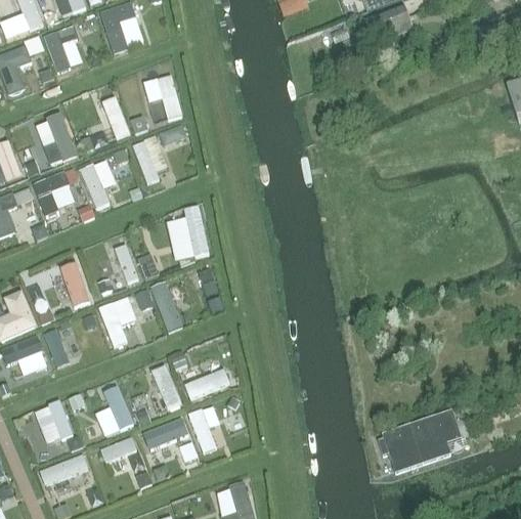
[(20,0),(29,27),(42,24),(35,0),(20,0)]
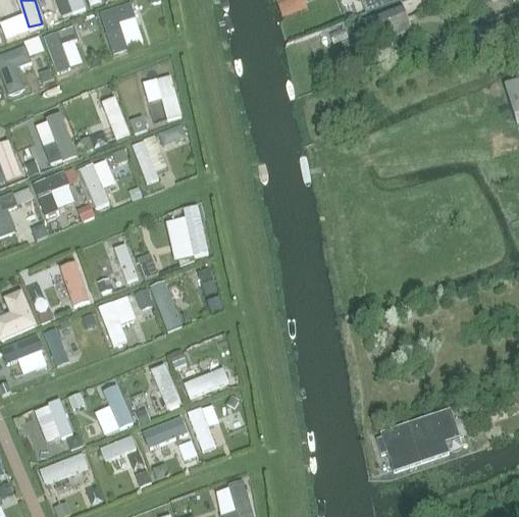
[(65,0),(68,10),(85,5),(83,0),(65,0)]
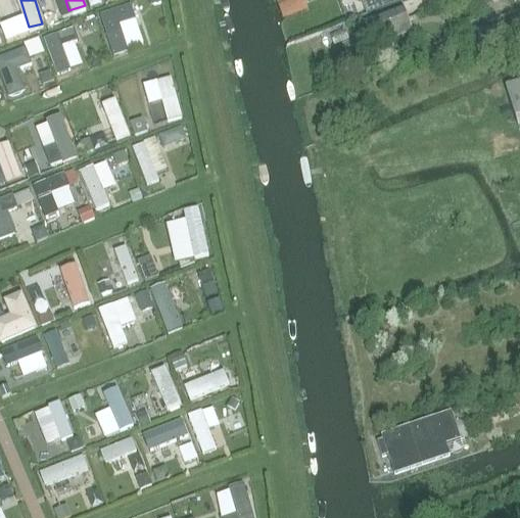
[(129,46),(120,19),(136,14),(131,0),(119,0),(96,8),(112,52),(129,46)]
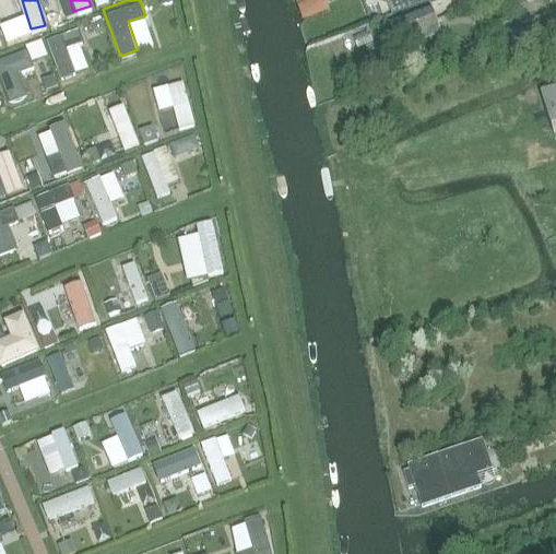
[(390,0),(395,12),(426,0),(390,0)]
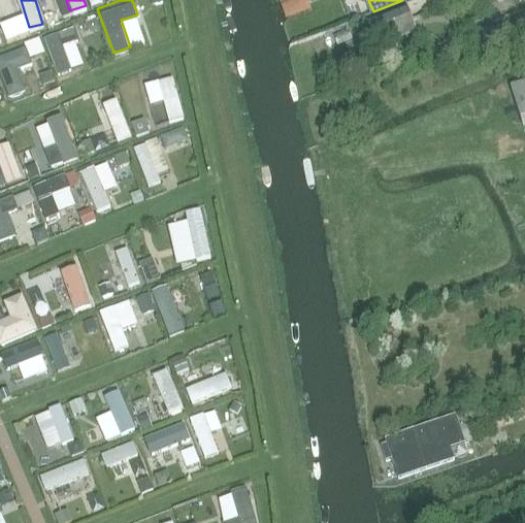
[(419,28),(408,1),(390,8),(369,17),(370,20),(375,32),(380,42),(419,28)]
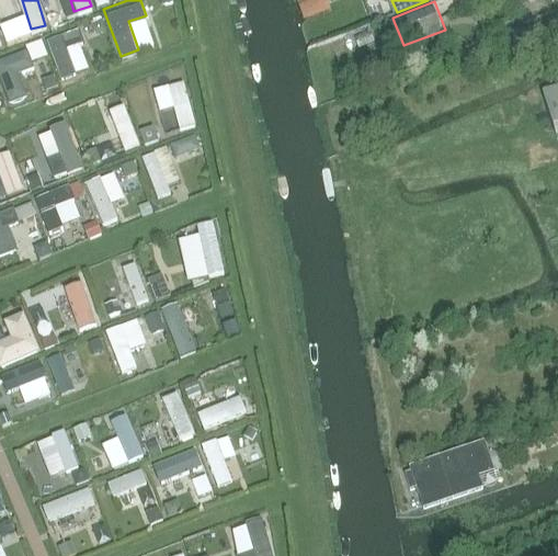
[(50,13),(55,23),(67,19),(63,9),(50,13)]
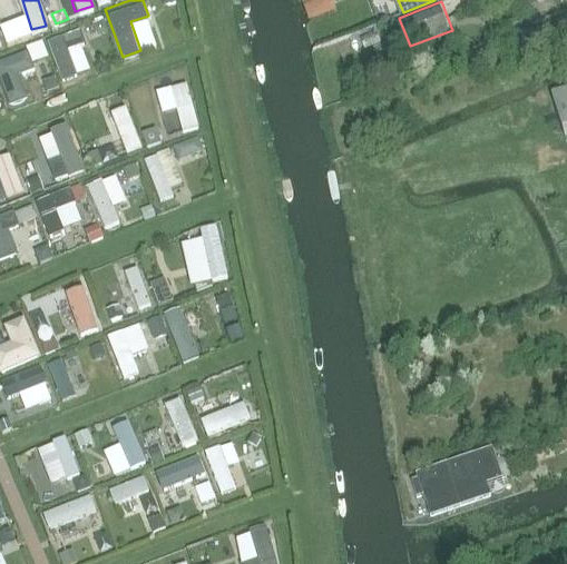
[(111,28),(107,17),(96,20),(98,28),(104,30),(111,28)]
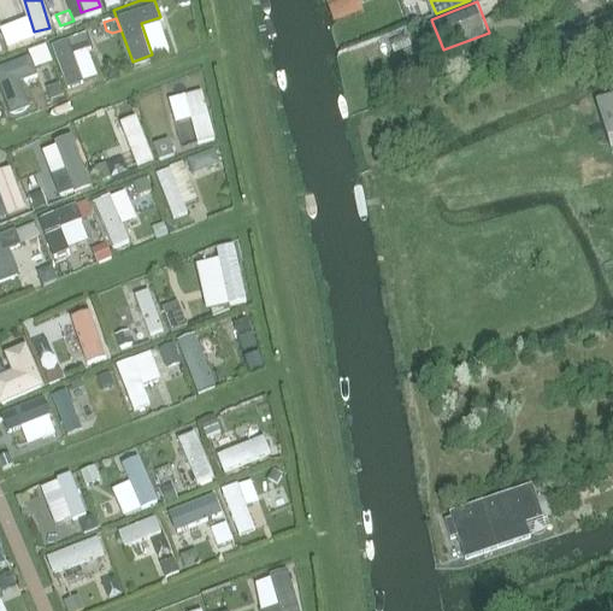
[(16,29),(6,34),(12,47),(22,42),(16,29)]
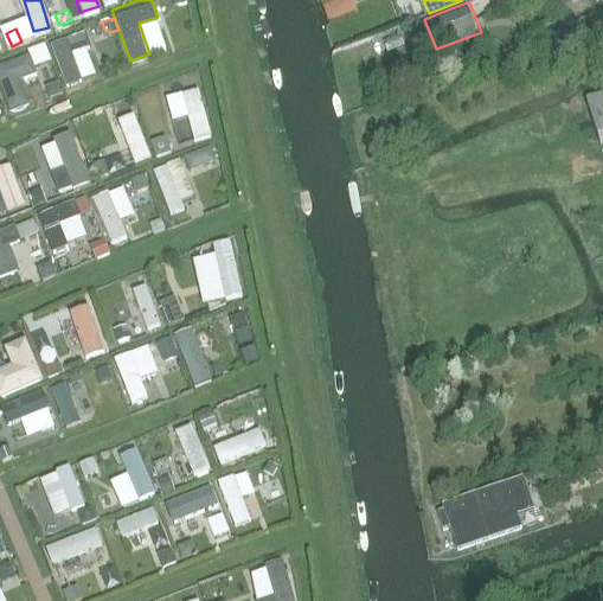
[(0,76),(5,89),(37,77),(27,49),(0,58),(0,76)]
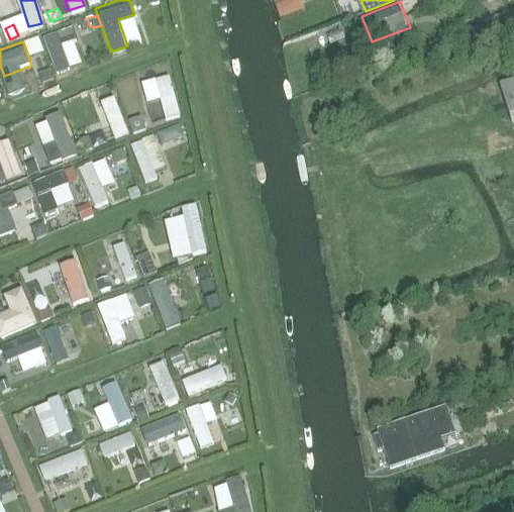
[(52,68),(46,70),(43,75),(46,81),(56,77),(52,68)]
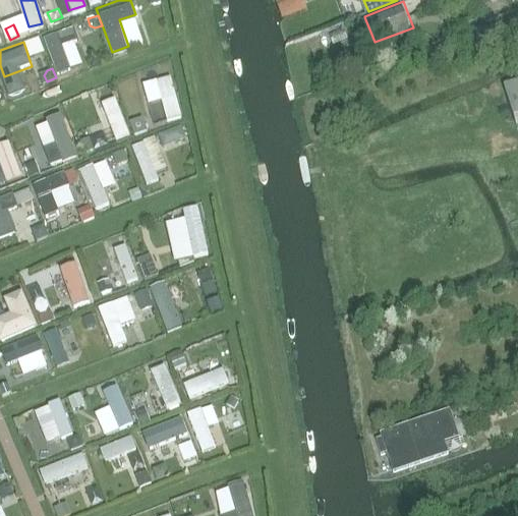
[(165,114),(181,109),(170,69),(155,74),(165,114)]
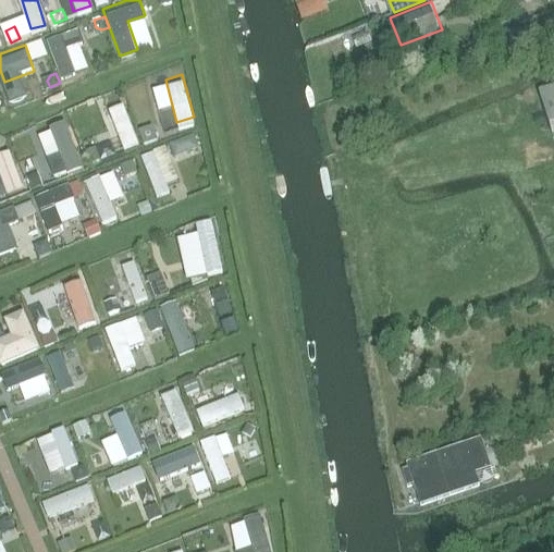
[(553,85),(541,89),(553,126),(553,85)]
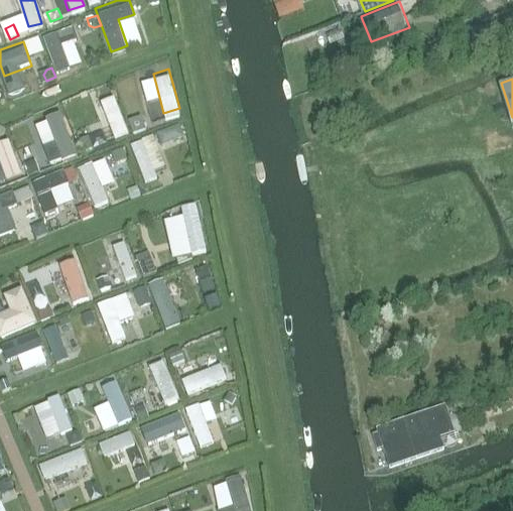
[(56,150),(69,147),(59,112),(33,118),(39,143),(54,140),(56,150)]
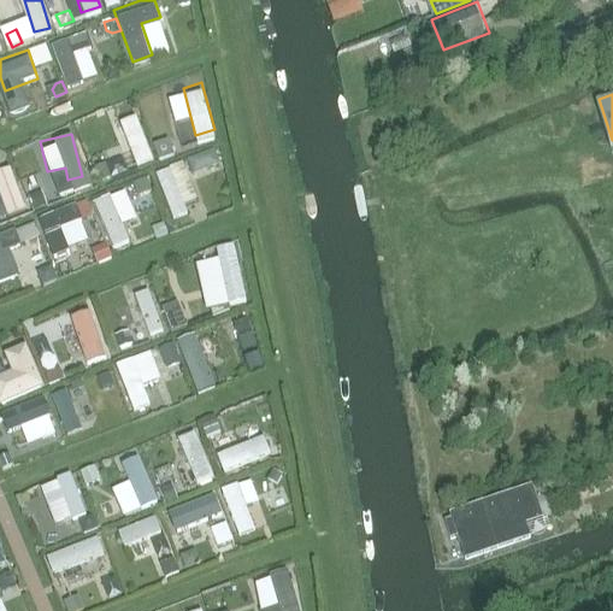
[(172,136),(159,141),(164,154),(177,150),(172,136)]
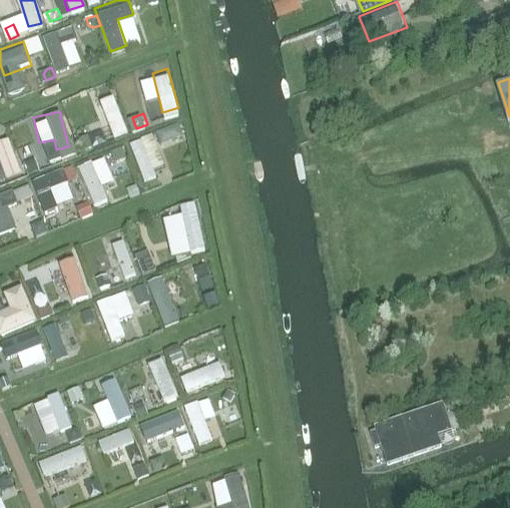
[(181,121),(169,125),(172,131),(179,134),(185,132),(181,121)]
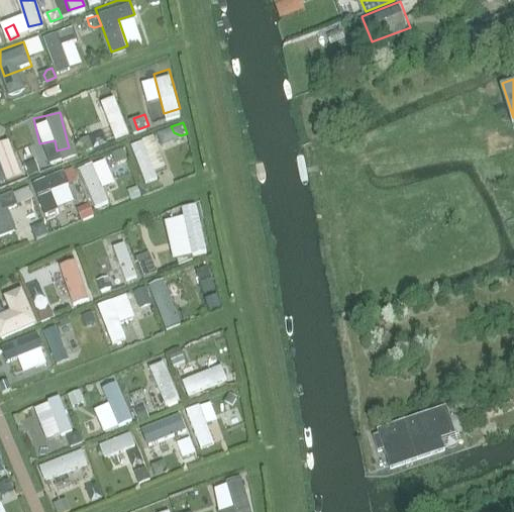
[(153,165),(165,161),(153,129),(129,137),(144,178),(157,174),(153,165)]
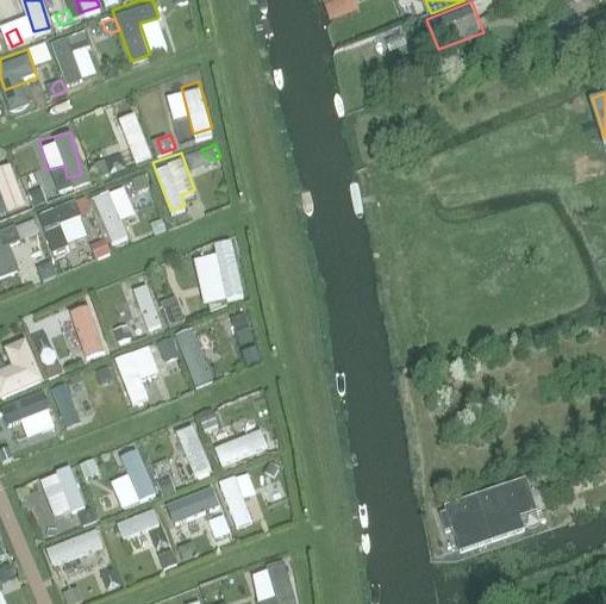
[(107,159),(97,162),(101,175),(112,170),(107,159)]
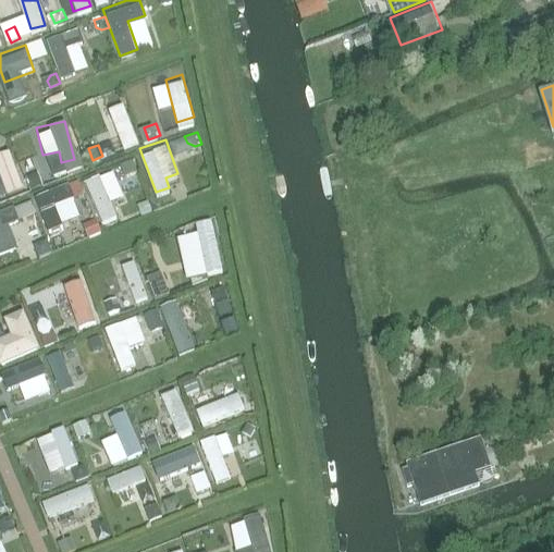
[(19,185),(9,149),(0,151),(0,170),(2,170),(7,188),(19,185)]
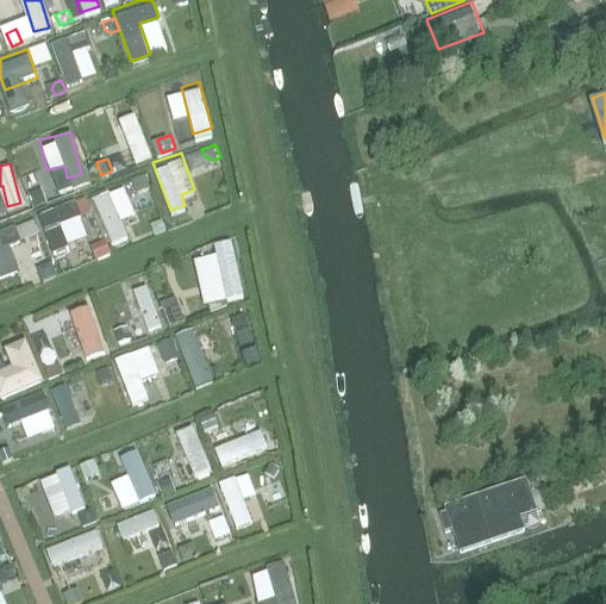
[(147,172),(133,176),(138,190),(151,185),(147,172)]
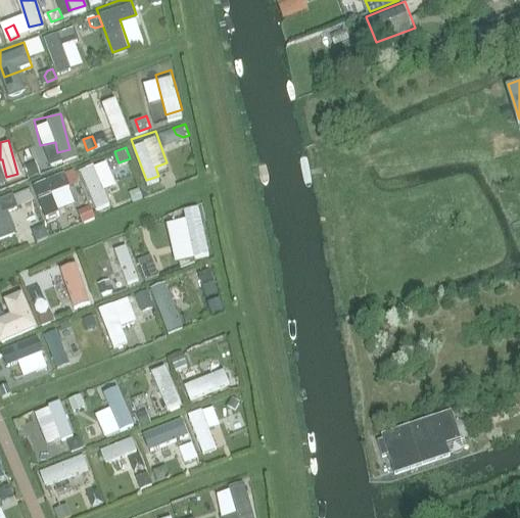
[(42,171),(38,158),(29,162),(34,175),(42,171)]
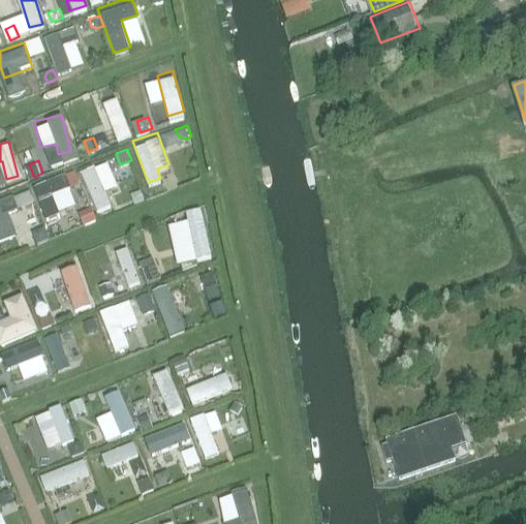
[(76,168),(67,173),(72,185),(82,181),(76,168)]
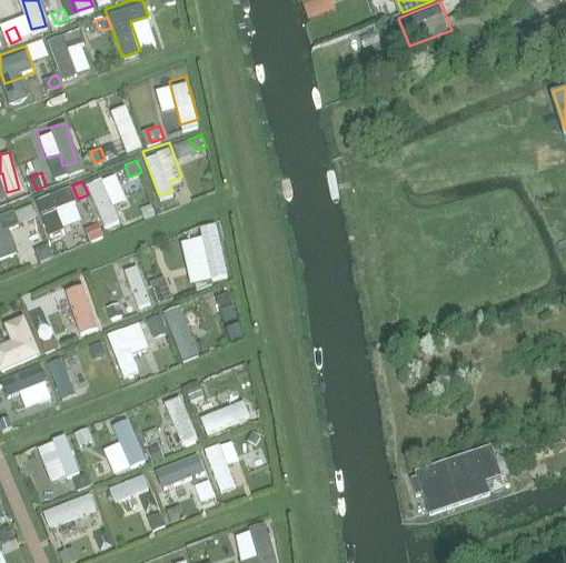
[(154,202),(144,205),(148,217),(158,212),(154,202)]
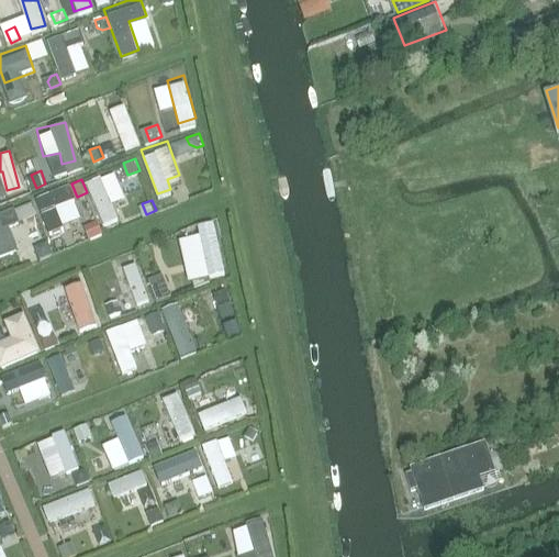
[(205,287),(225,285),(217,211),(199,213),(205,287)]
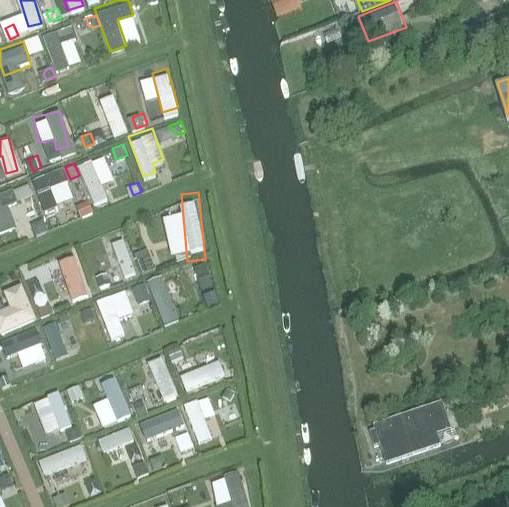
[(86,214),(95,210),(90,199),(81,203),(86,214)]
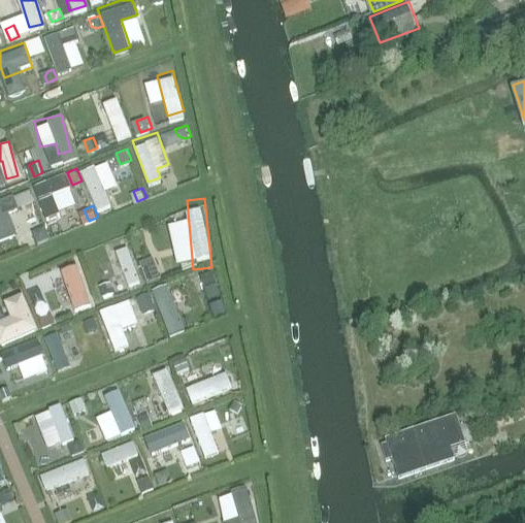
[(0,241),(9,239),(2,211),(0,211),(0,241)]
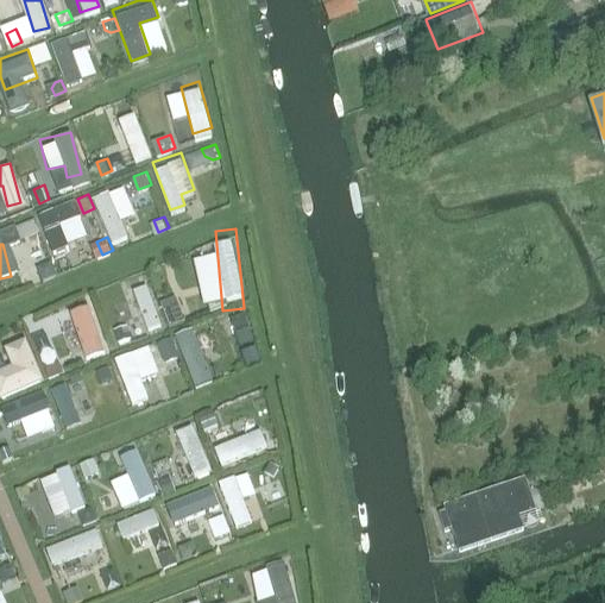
[(60,271),(55,258),(42,263),(48,276),(60,271)]
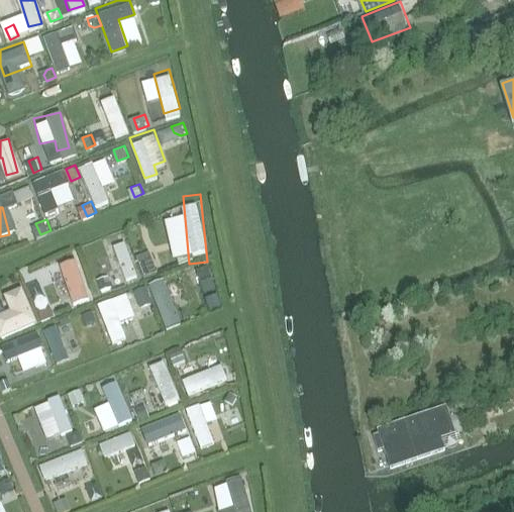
[(123,237),(112,241),(125,277),(136,273),(123,237)]
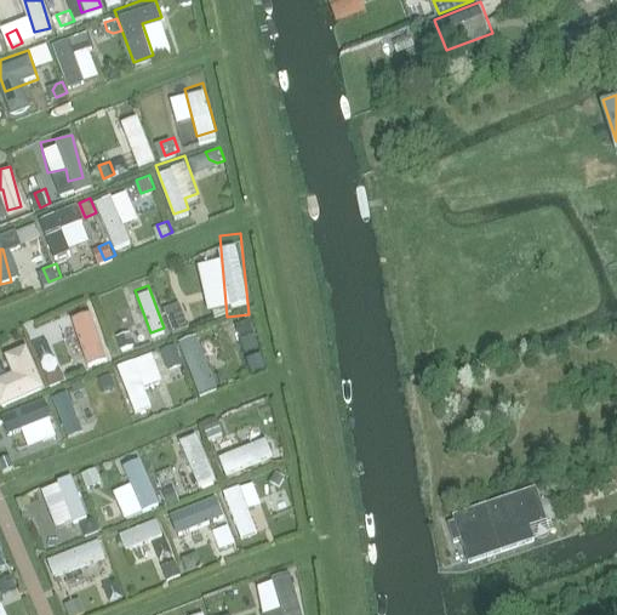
[(69,313),(80,364),(104,359),(93,308),(69,313)]
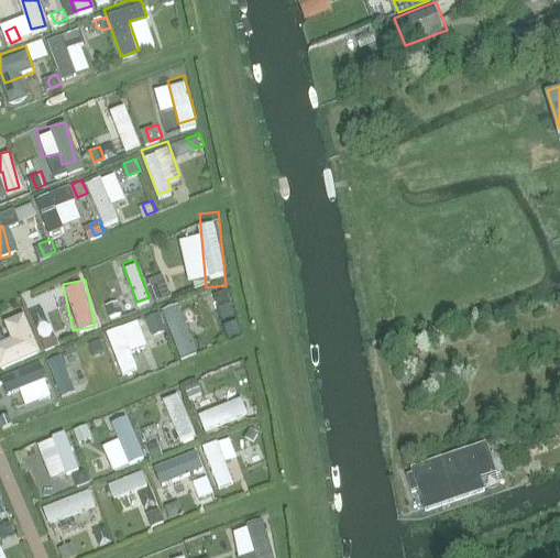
[(169,282),(155,287),(158,298),(174,293),(169,282)]
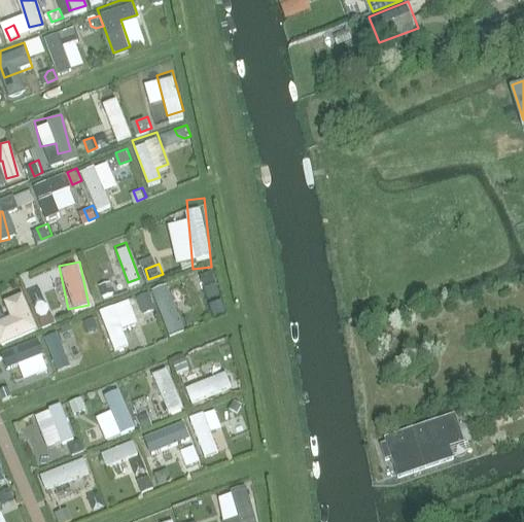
[(213,268),(202,273),(206,284),(217,280),(213,268)]
